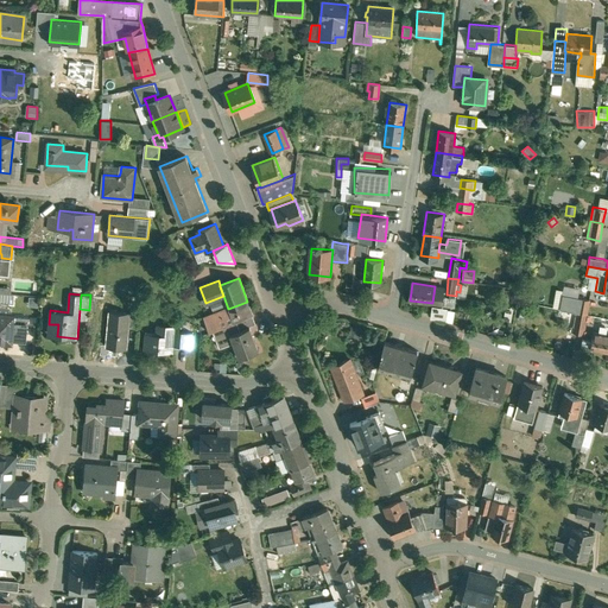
[(577,297),(564,295),(561,309),(572,311),(578,312),(581,304),(576,303),(577,297)]
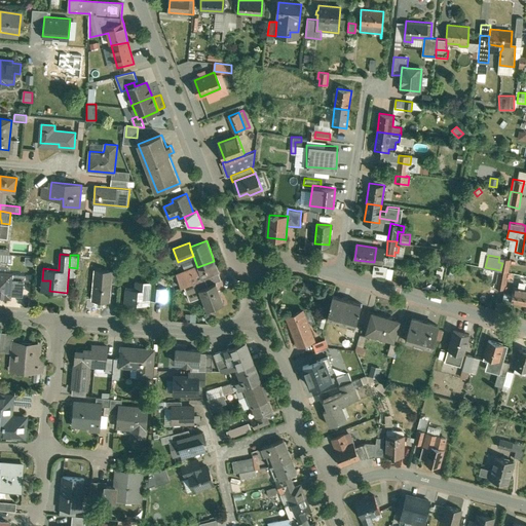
[(511,259),(499,257),(498,262),(502,263),(500,270),(509,271),(511,259)]
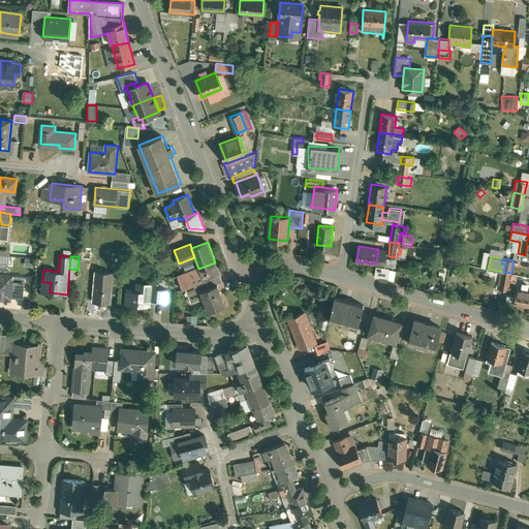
[(215,262),(198,269),(178,276),(183,289),(186,288),(220,274),(219,274),(215,262)]
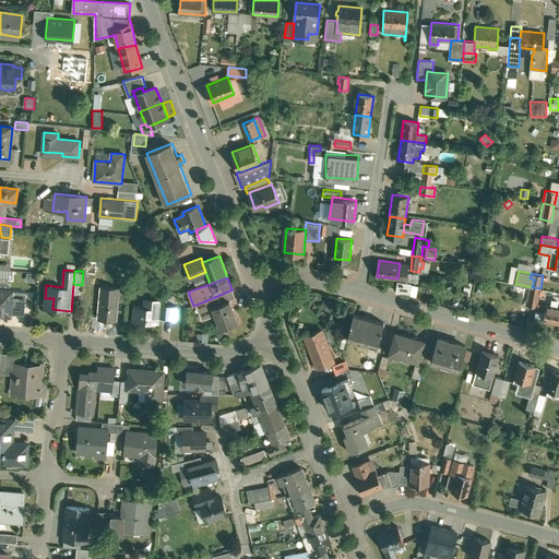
[(409,294),(411,282),(396,280),(395,293),(409,294)]
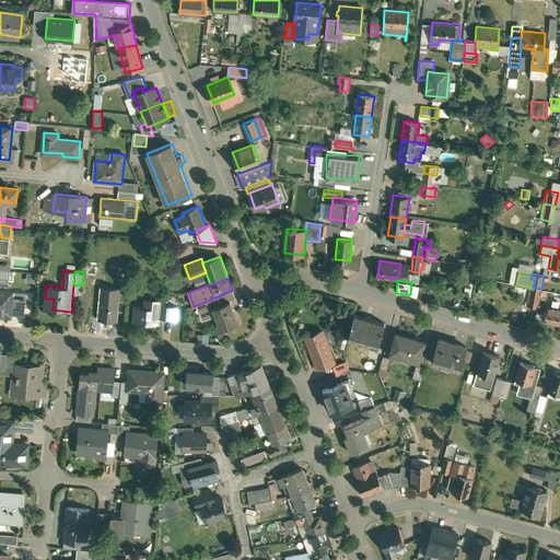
[(119,288),(102,287),(98,319),(116,321),(118,301),(119,288)]
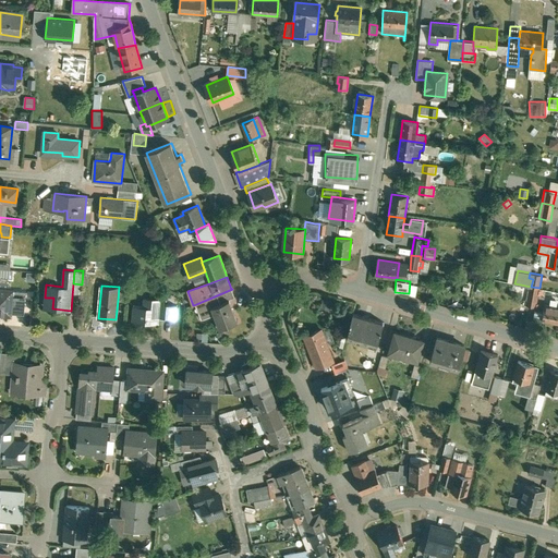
[(531,287),(525,286),(524,291),(530,292),(528,304),(536,306),(540,288),(531,287)]
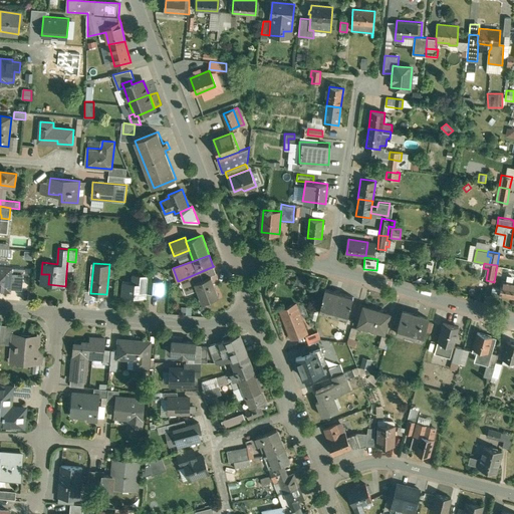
[(117,265),(109,264),(108,276),(116,277),(117,265)]
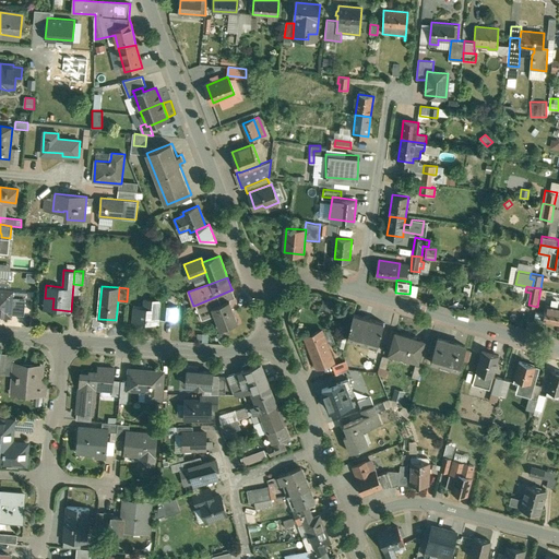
[(0,289),(0,313),(11,314),(11,313),(13,290),(0,289)]
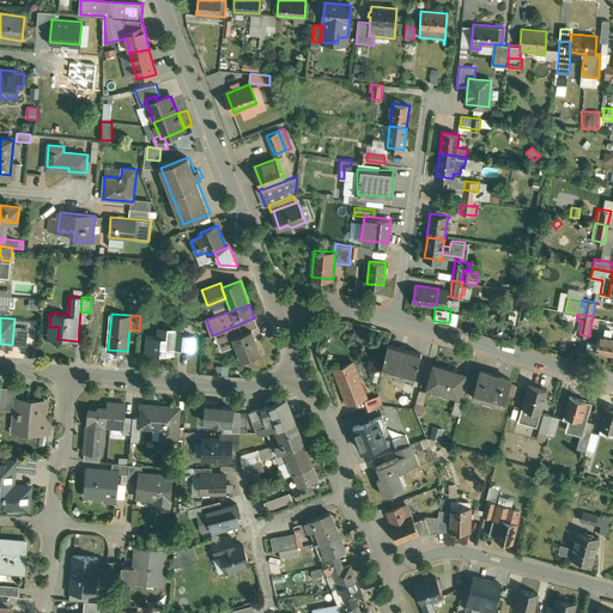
[(255,317),(216,334),(220,345),(234,340),(232,337),(252,329),(259,326),(255,317)]
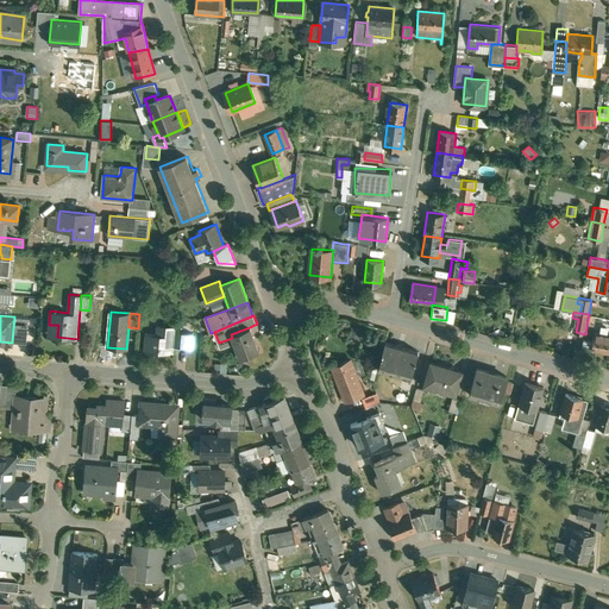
[(29,318),(14,316),(12,341),(26,343),(29,318)]
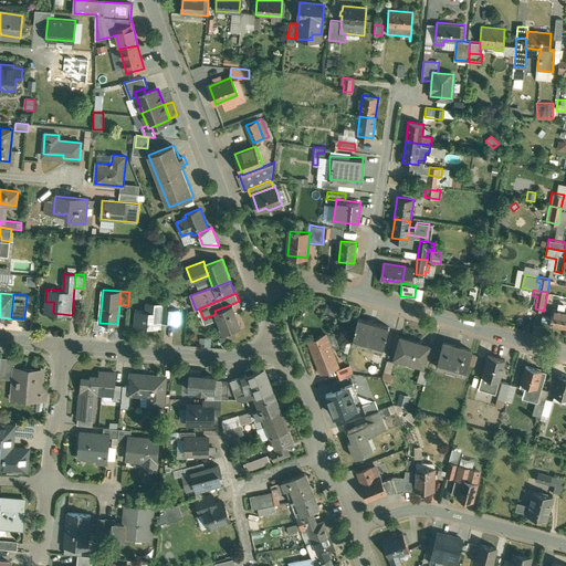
[(168,303),(146,302),(145,316),(135,315),(134,325),(161,328),(163,322),(179,323),(180,310),(167,308),(168,303)]
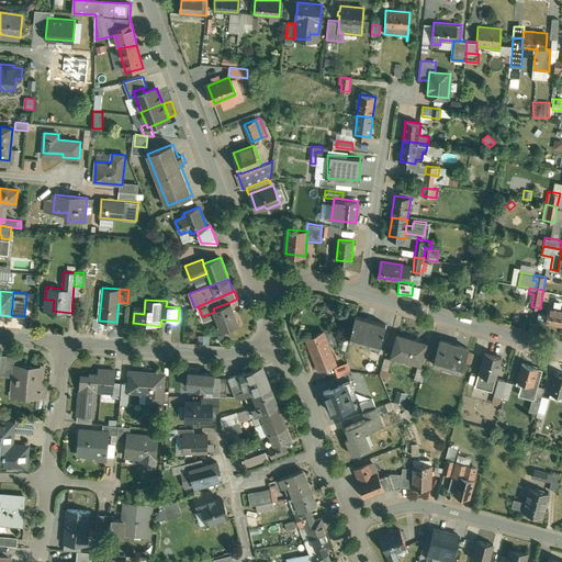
[(239,324),(231,302),(213,308),(214,312),(222,330),(239,324)]
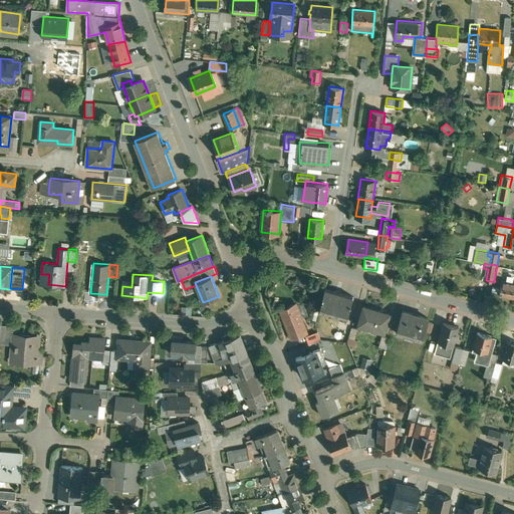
[(513,281),(503,280),(501,293),(513,295),(513,281)]
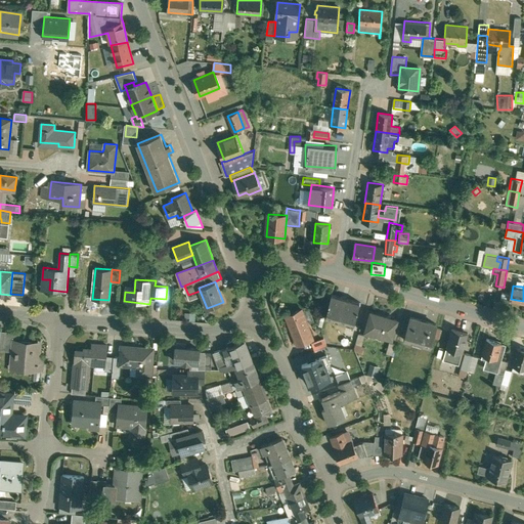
[(359,302),(332,295),(325,316),(352,324),(359,302)]
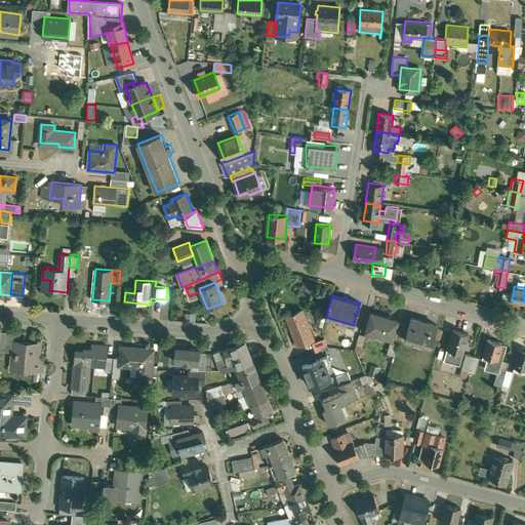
[(299,311),(283,317),(294,345),(311,338),(299,311)]
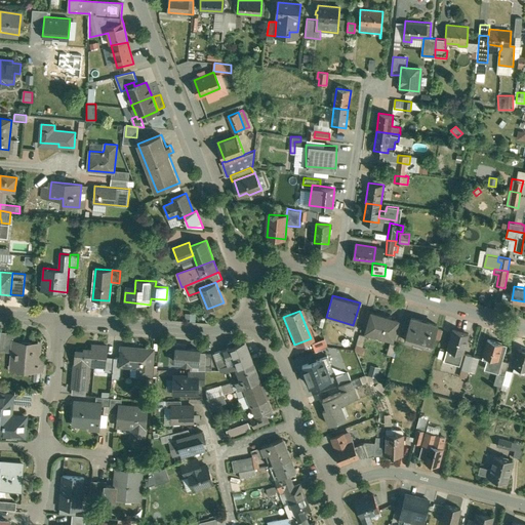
[(386,319),(371,314),(366,330),(393,338),(398,321),(386,318),(386,319)]
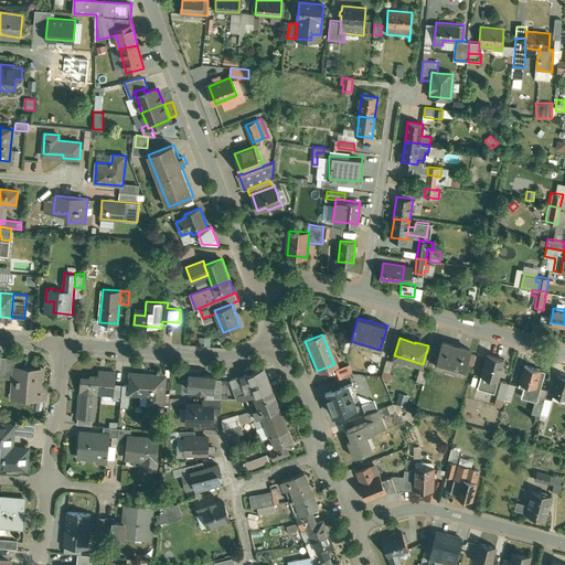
[(337,339),(330,341),(336,354),(337,354),(342,352),(337,339)]
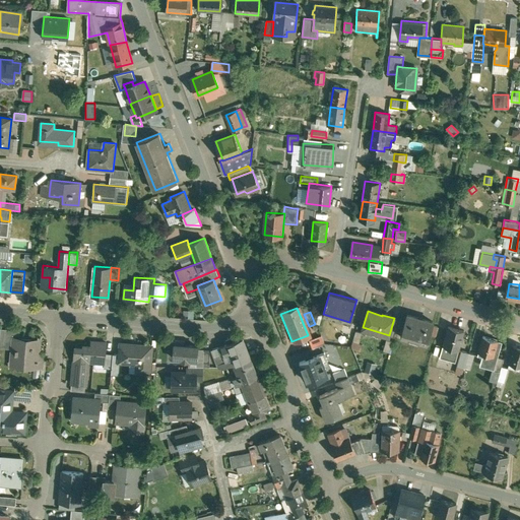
[(434,322),(407,315),(401,337),(428,344),(434,322)]
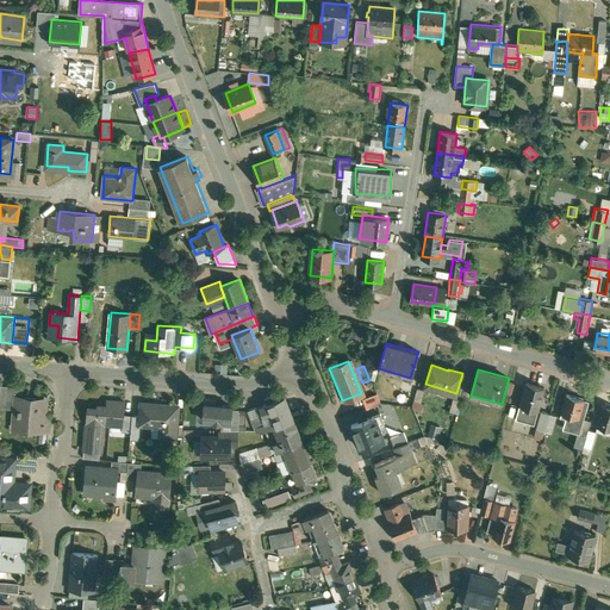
[(545,388),(526,384),(516,419),(535,424),(545,388)]
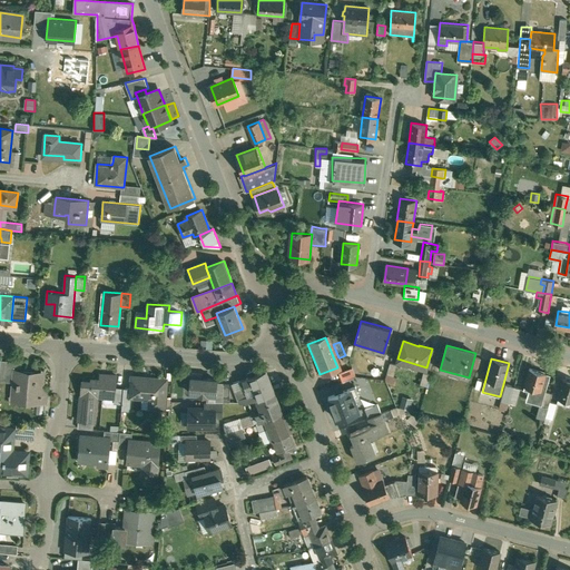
[(11,366),(0,365),(0,380),(11,381),(11,379),(16,380),(17,371),(18,365),(17,363),(16,362),(15,362),(12,362),(12,363),(11,364),(11,365),(11,366)]
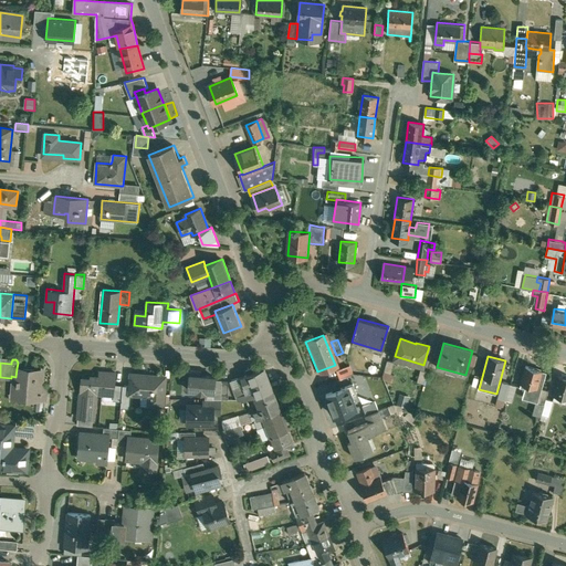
[(387,360),(384,371),(391,374),(395,363),(387,360)]
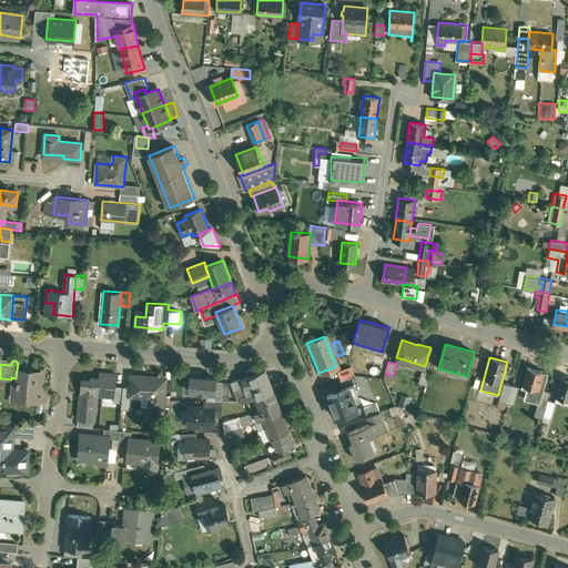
[(352,366),(338,371),(342,379),(355,374),(352,366)]
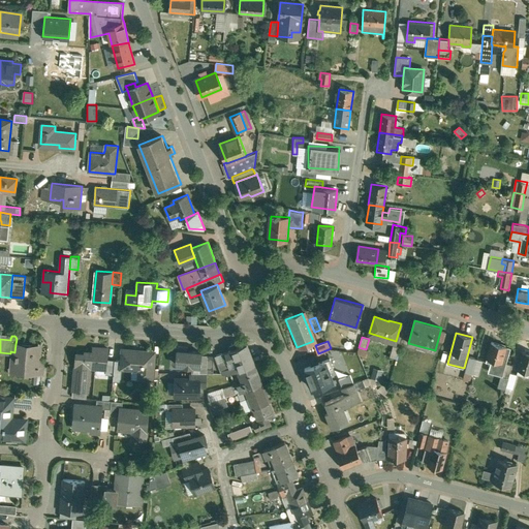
[(509,347),(491,342),(487,359),(493,361),(490,371),(501,374),(501,376),(508,378),(512,365),(505,363),(509,347)]
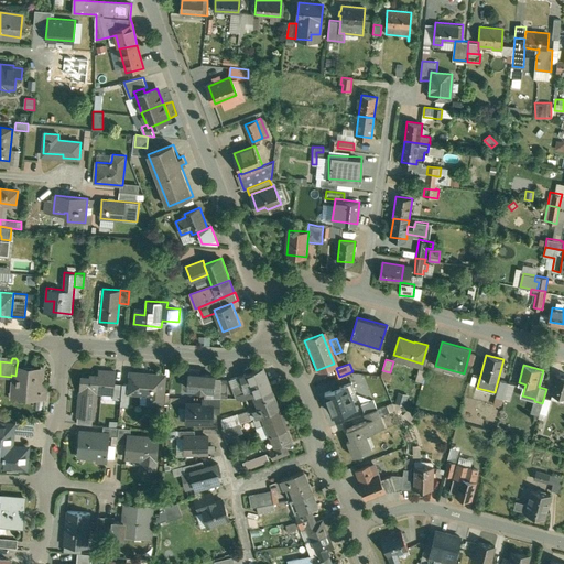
[(263,366),(237,377),(240,386),(234,388),(238,399),(245,399),(255,394),(271,388),(263,366)]
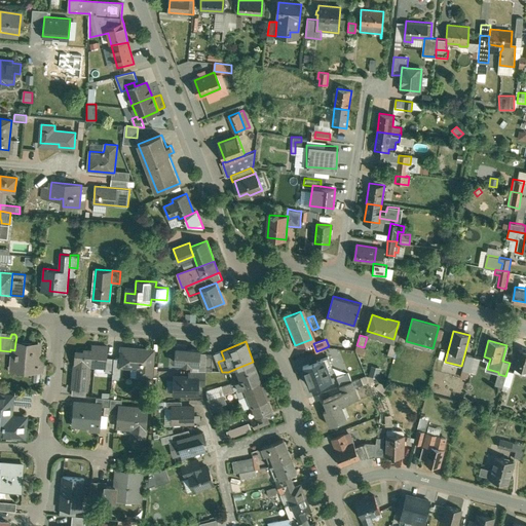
[(15,342),(14,350),(12,366),(43,369),(43,360),(38,359),(39,344),(15,342)]
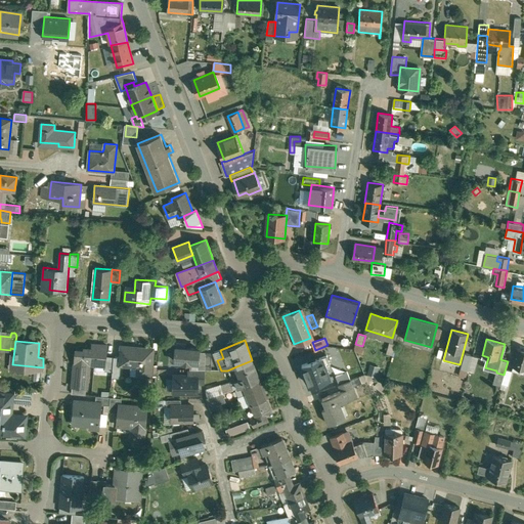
[(396,345),(390,343),(387,354),(393,356),(396,345)]
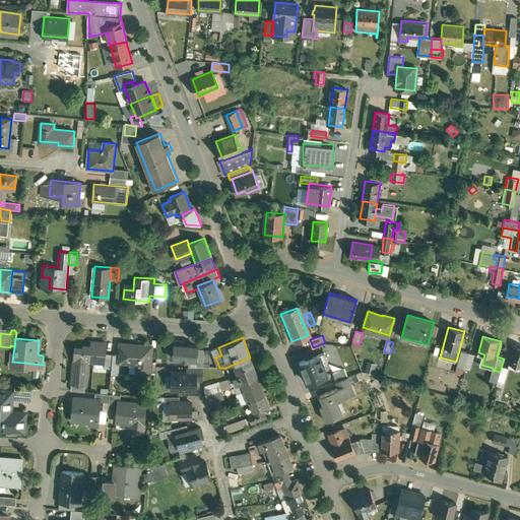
[(96,346),(83,345),(83,347),(75,347),(72,384),(86,385),(86,384),(87,380),(88,362),(105,363),(107,342),(98,341),(96,346)]
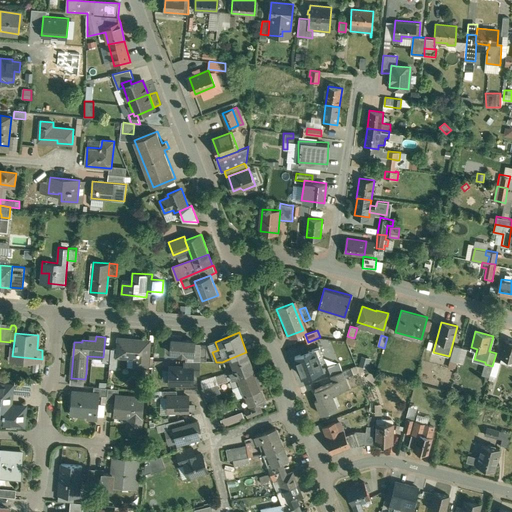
[(149,341),(119,339),(118,349),(117,356),(118,356),(136,357),(135,365),(147,366),(149,341)]
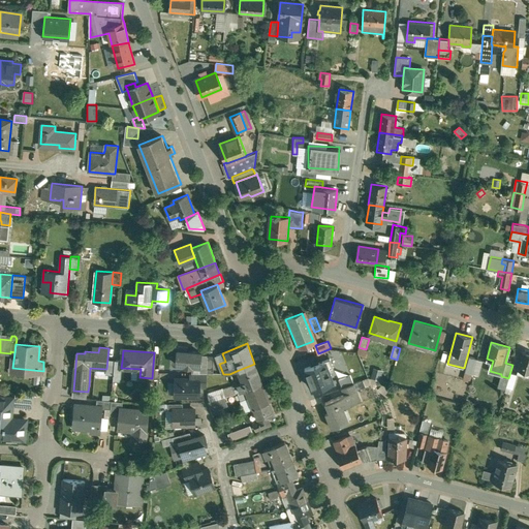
[(201,352),(178,350),(177,364),(184,365),(184,366),(192,367),(192,366),(199,366),(200,366),(201,352)]
